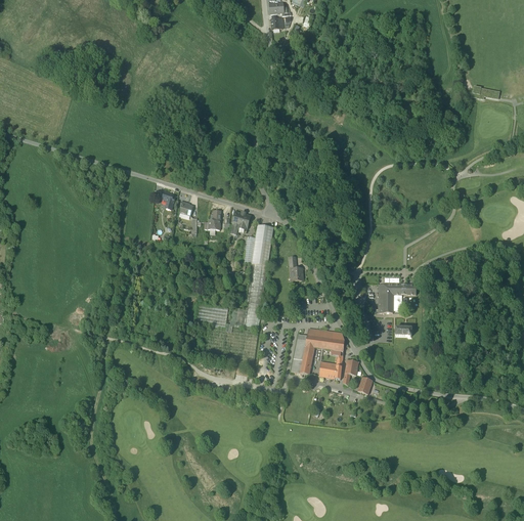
[(269,3),(270,13),(281,11),(284,11),(284,5),(282,2),(276,3),(276,2),(269,3)]
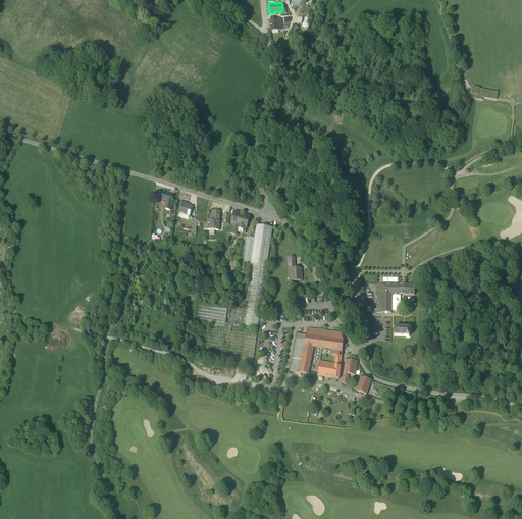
[(269,18),(271,29),(272,28),(278,28),(281,27),(280,16),(269,18)]
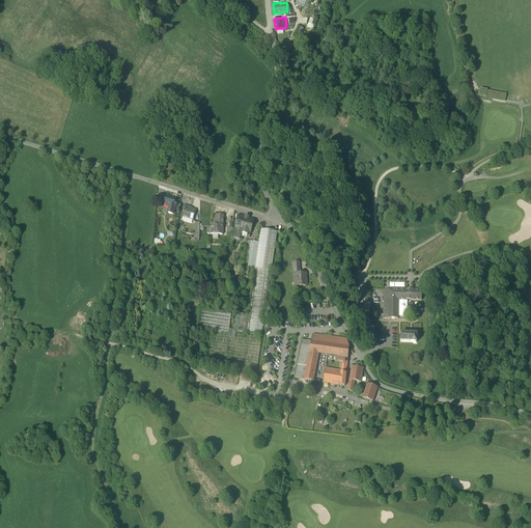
[(486,88),(480,87),(478,96),(490,99),(490,98),(490,95),(485,94),(486,90),(486,88)]
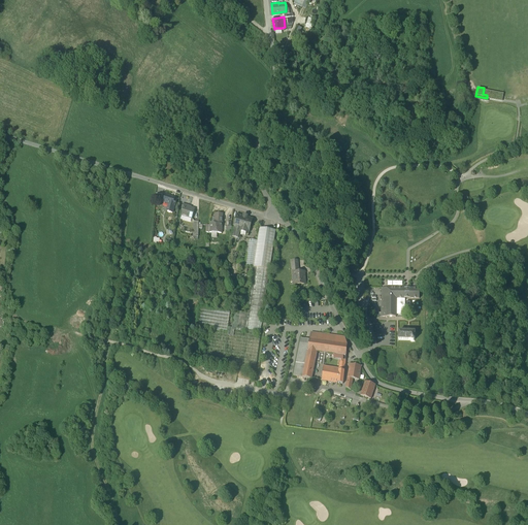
[(167,208),(172,210),(174,203),(176,198),(173,198),(174,195),(166,193),(164,200),(169,201),(167,208)]
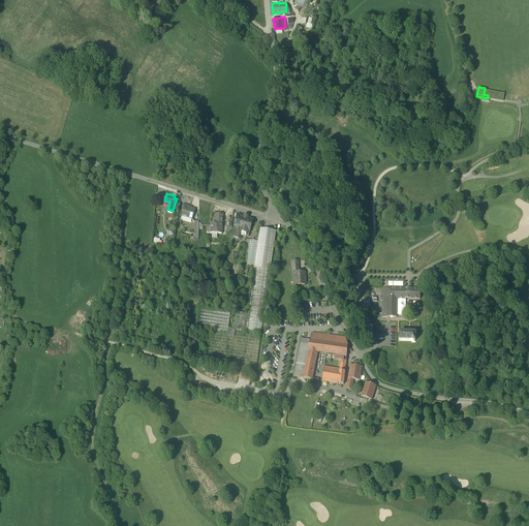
[(182,213),(192,216),(195,208),(188,206),(189,204),(183,203),(182,206),(183,207),(182,213)]
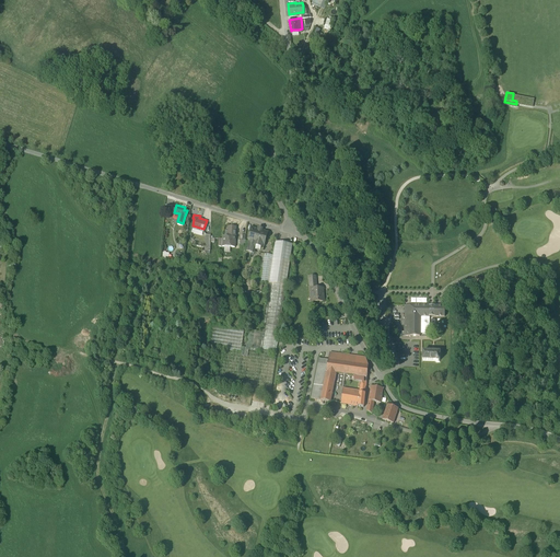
[(255,241),(264,244),(267,230),(253,225),(248,240),(255,241)]
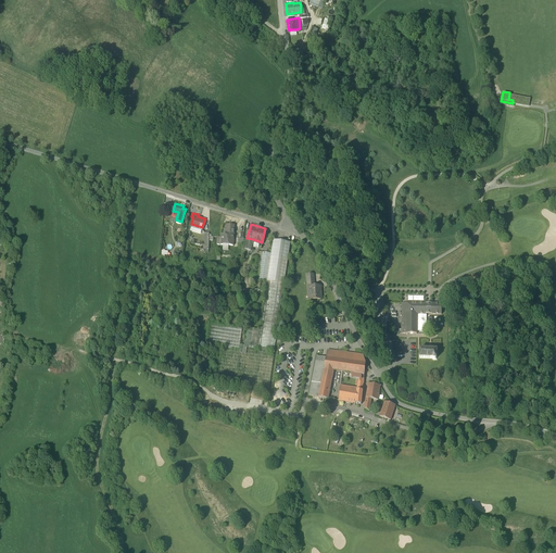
[(234,243),(234,233),(226,233),(222,231),(222,235),(220,242),(234,243)]
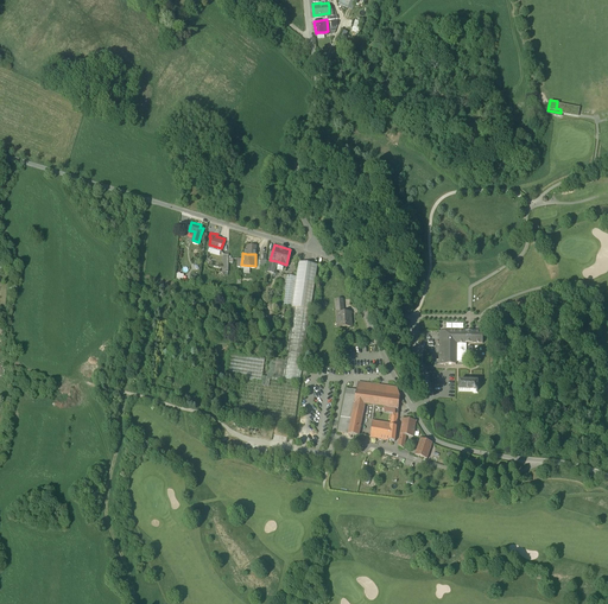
[(293,421),(317,262),(298,260),(296,279),(277,277),(273,302),(277,302),(277,306),(274,306),(273,312),(276,313),(267,374),(264,374),(264,377),(261,379),(239,375),(233,412),(293,421)]
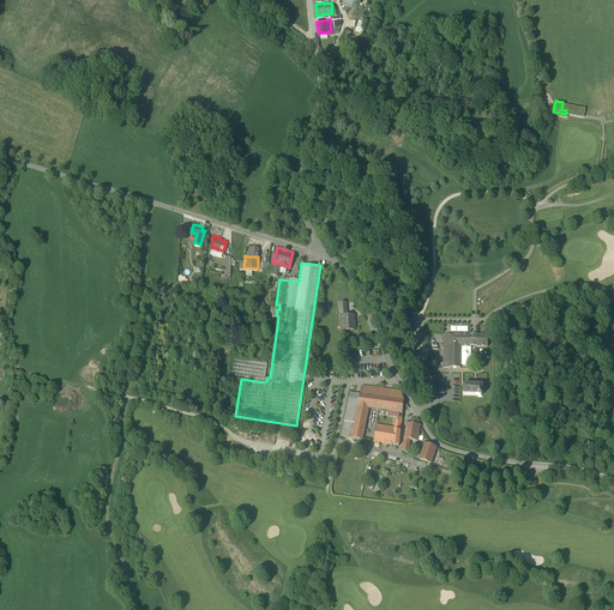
[(339,313),(341,327),(345,327),(355,327),(354,313),(347,313),(339,313)]
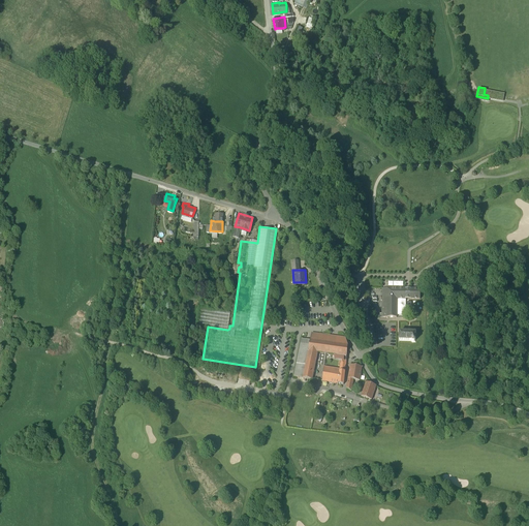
[(397,297),(406,297),(406,286),(382,286),(381,315),(397,315),(397,297)]
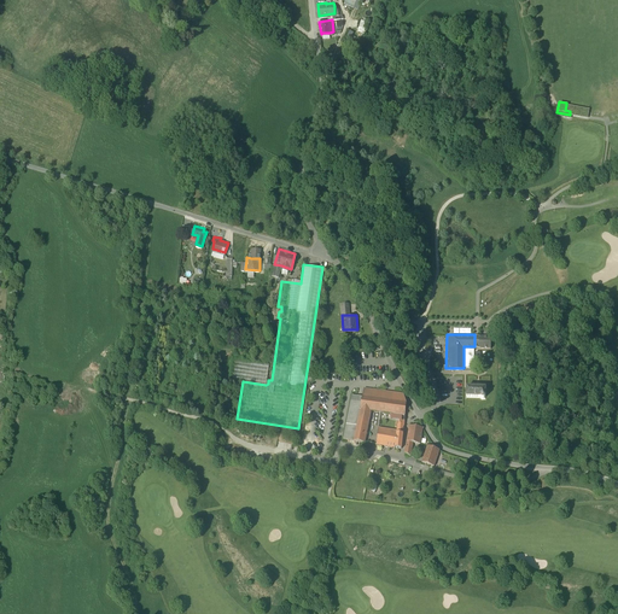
[(490,335),(479,334),(479,346),(490,346),(490,335)]
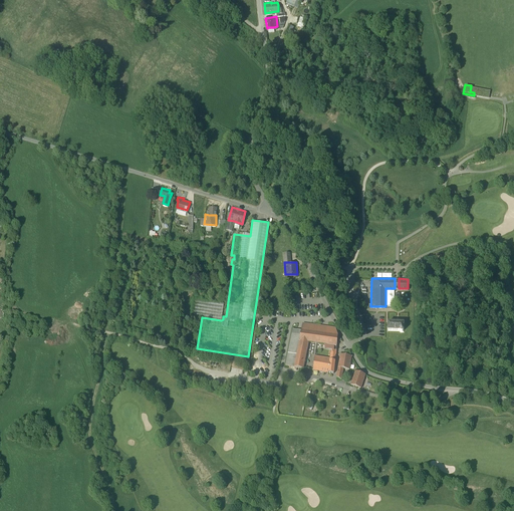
[(194,296),(191,315),(202,317),(221,320),(223,319),(223,316),(222,315),(224,301),(194,296)]
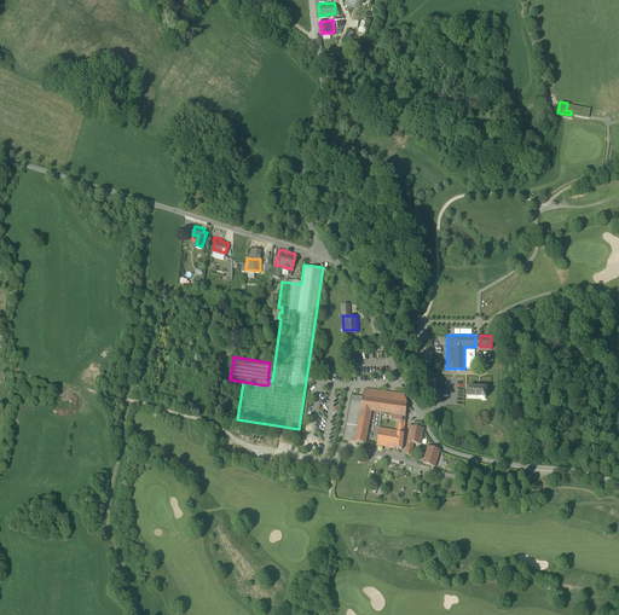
[(482,396),(485,396),(486,395),(486,394),(485,393),(486,393),(486,386),(481,386),(481,383),(480,383),(478,383),(476,383),(476,386),(467,386),(467,395),(481,395),(482,396)]
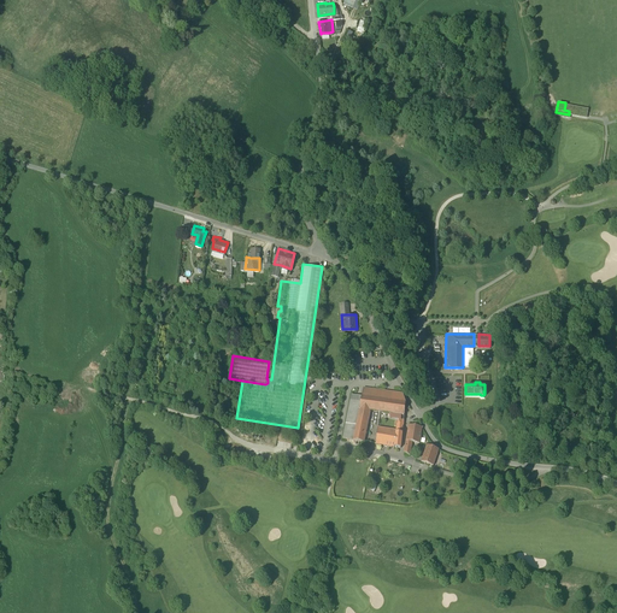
[(363,385),(362,393),(405,399),(404,392),(403,392),(363,385)]
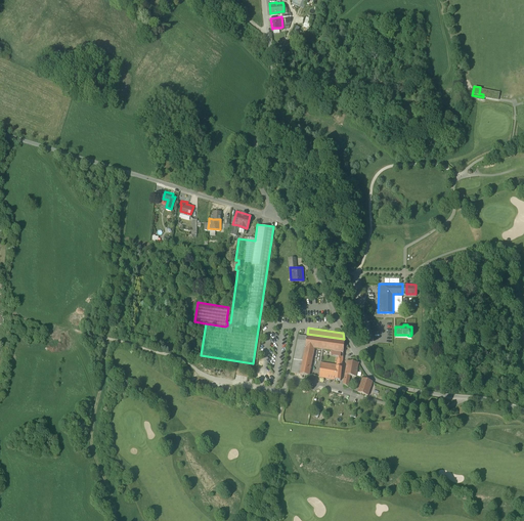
[(345,339),(344,339),(307,334),(307,335),(306,339),(300,372),(309,374),(314,346),(343,350),(345,339)]
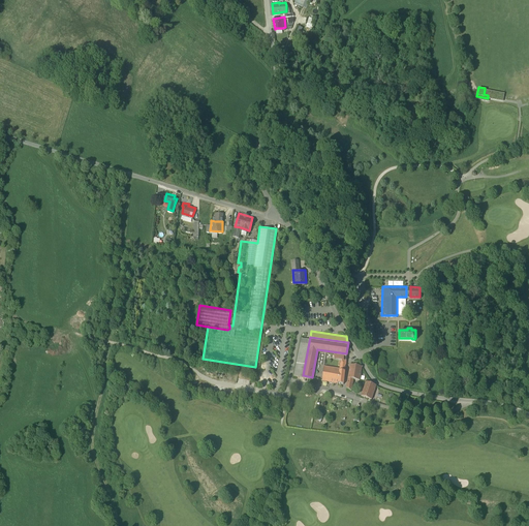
[(293,373),(303,375),(309,342),(300,341),(293,373)]
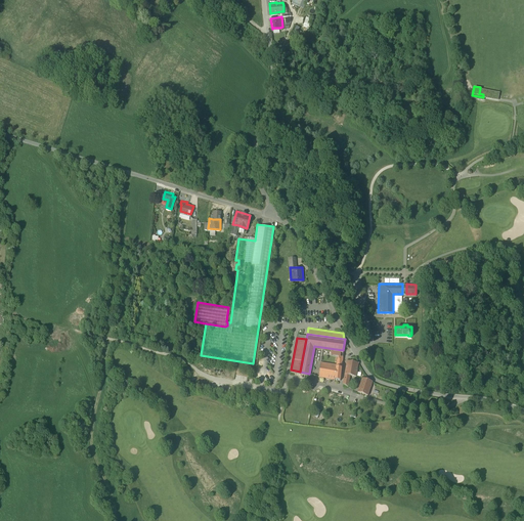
[(319,375),(340,379),(342,365),(343,354),(340,354),(339,354),(337,357),(337,363),(331,362),(329,373),(319,372),(319,375)]
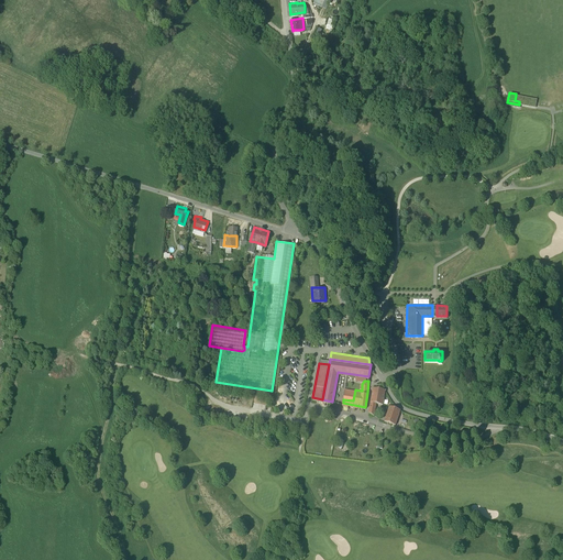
[(373,386),(371,401),(376,402),(383,403),(385,388),(373,386)]
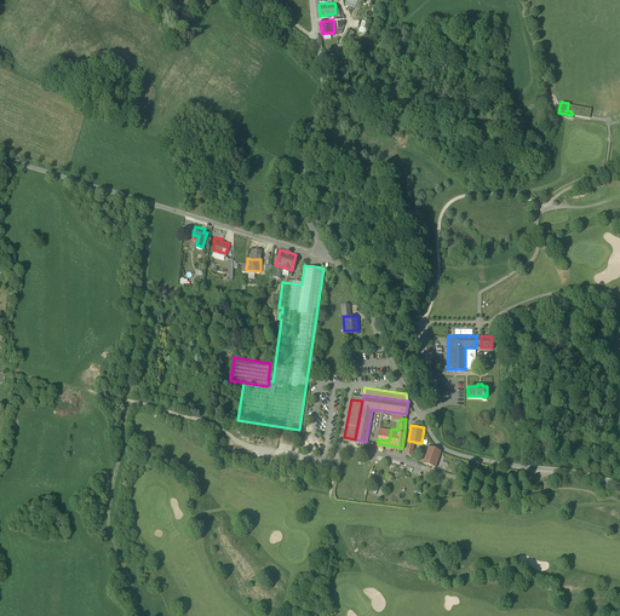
[(378,439),(389,441),(391,429),(379,426),(378,439)]
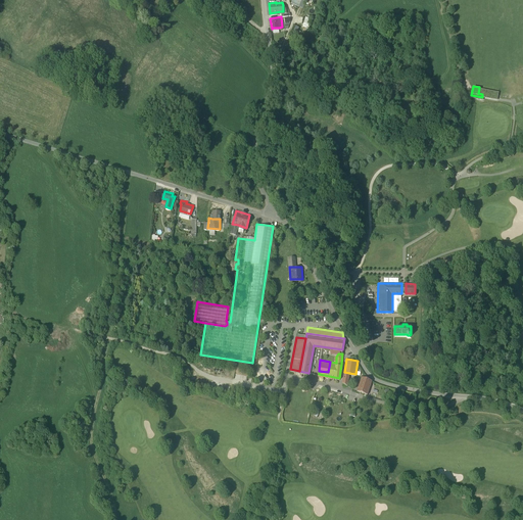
[(357,389),(367,392),(372,379),(362,375),(357,389)]
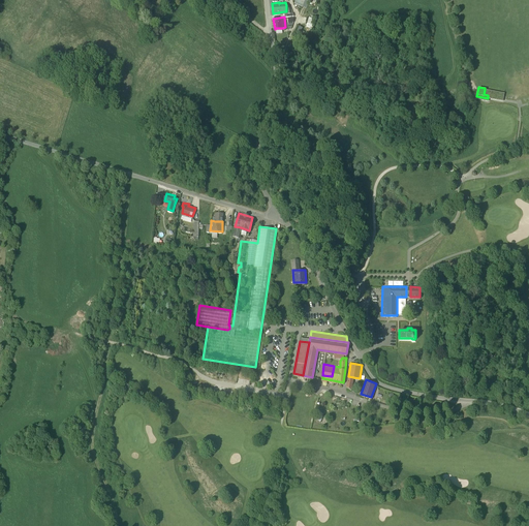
All buildings are outlined.
